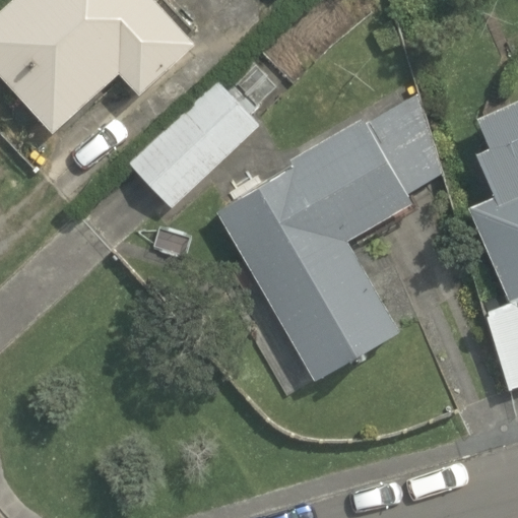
[(156,0),(11,0),(0,10),(0,77),(53,134),(119,74),(140,96),(199,45),(156,0)]
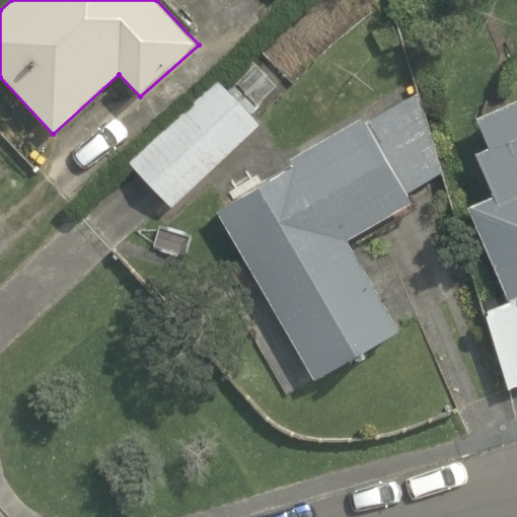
[(215,78),(128,164),(171,210),(262,124),(215,78)]
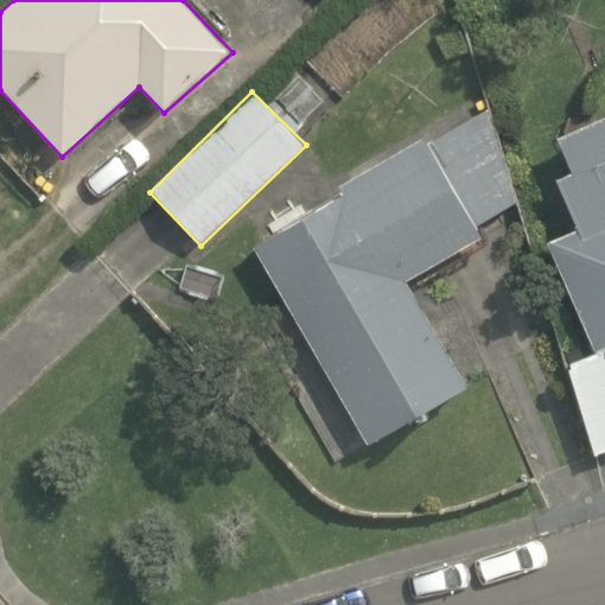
[(604,115),(553,138),(568,173),(554,179),(575,230),(547,243),(594,352),(598,360),(604,356),(604,115)]
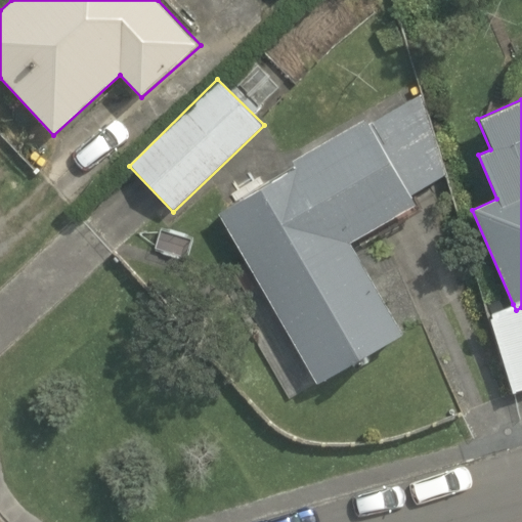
[(215,211),(314,383),(403,332),(352,243),(419,204),(415,194),(446,176),(404,103),(368,125),(364,119),(288,163),(291,167),(215,211)]
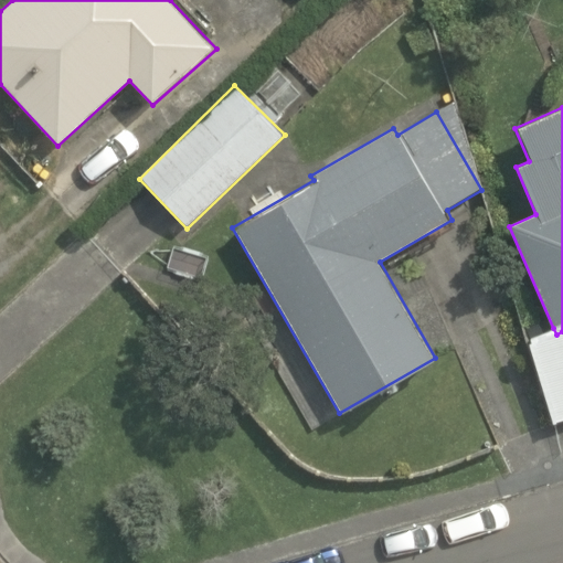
[(562,331),(556,335),(553,328),(527,341),(552,426),(562,423),(562,331)]
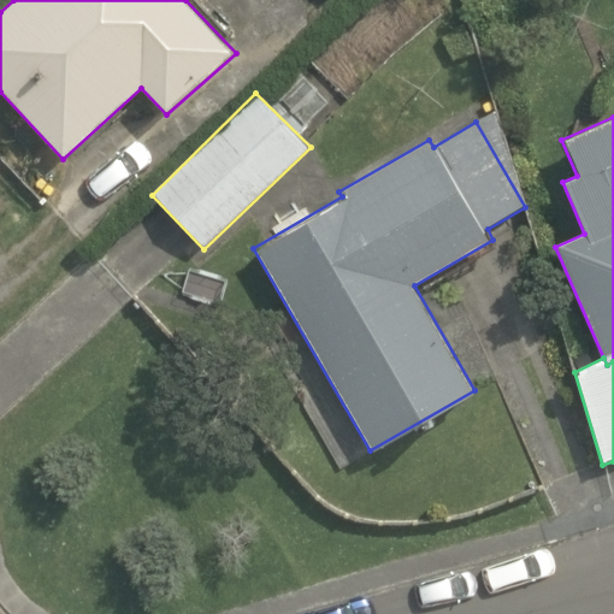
All buildings are outlined.
